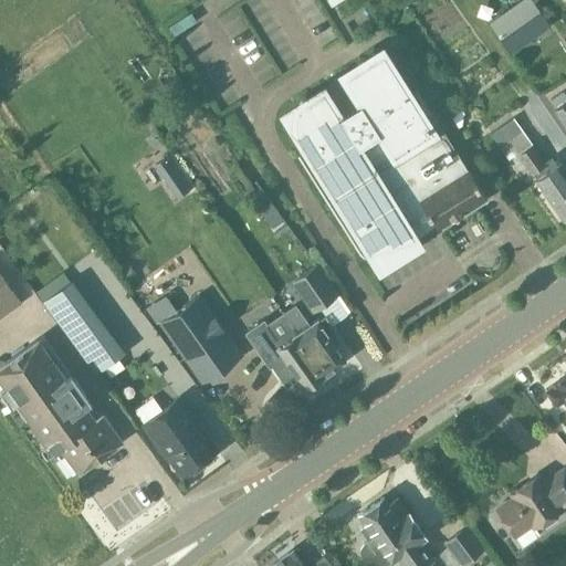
[(525,0),(493,22),(513,52),(553,25),(535,0),(525,0)]
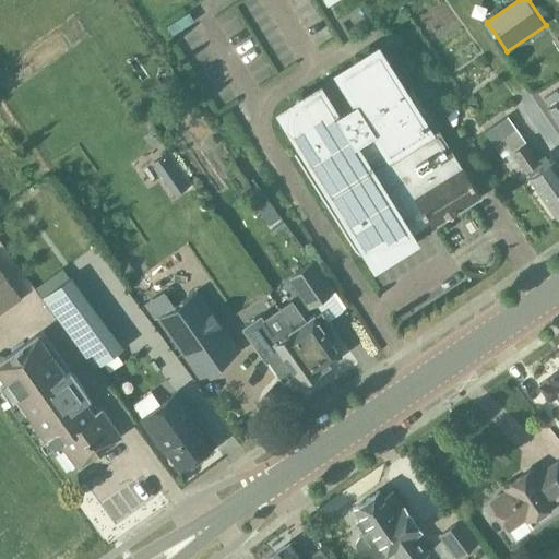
[(320,87),(299,100),(297,102),(296,104),(295,105),(294,106),(293,108),(292,109),(292,111),(290,114),(290,116),(290,118),(290,121),(290,123),(290,127),(292,130),(293,132),(294,135),(295,139),(296,142),(297,144),(299,147),(334,203),(330,206),(329,205),(328,206),(354,248),(357,251),(359,253),(361,254),(365,256),(367,257),(371,257),(372,257),(377,257),(380,256),(382,254),(390,250),(389,249),(387,250),(384,247),(395,242),(399,241),(403,239),(411,235),(418,229),(426,224),(429,222),(432,226),(480,195),(462,166),(461,166),(439,130),(437,131),(439,134),(435,138),(380,49),(337,76),(354,102),(336,114),(320,87)]
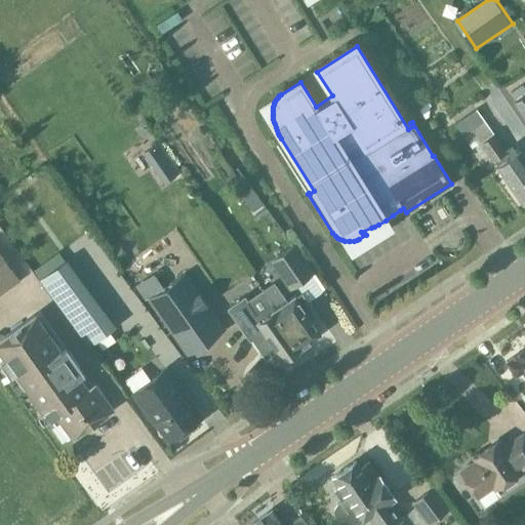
[(524,88),(511,98),(524,120),(524,88)]
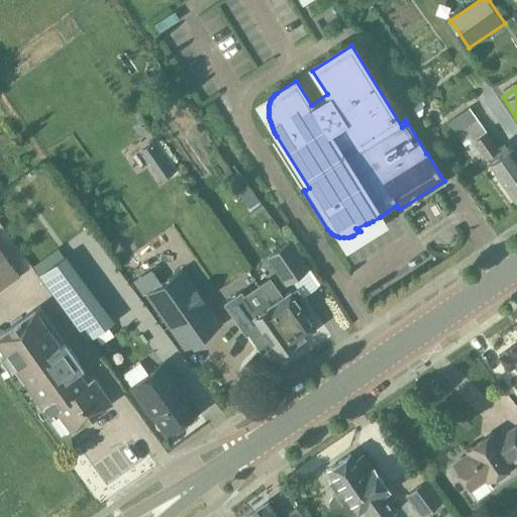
[(481,150),(490,165),(489,165),(514,201),(516,199),(516,157),(512,149),(510,150),(504,143),(498,147),(470,108),(448,123),(466,147),(464,147),(472,158),(481,150)]
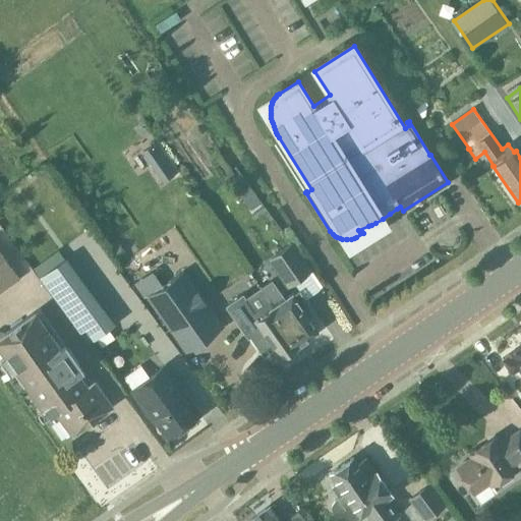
[(143,151),(164,180),(178,170),(158,140),(143,151)]
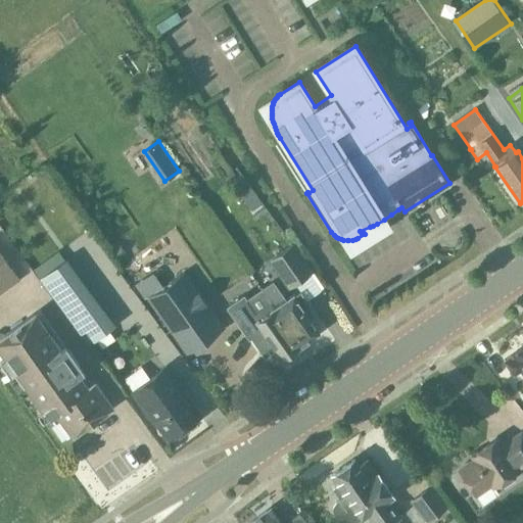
[(294,242),(276,255),(295,285),(315,272),(294,242)]
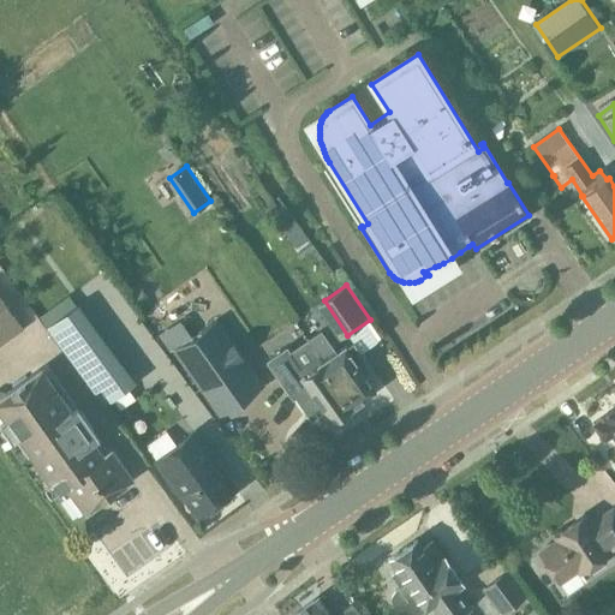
[(0,296),(0,346),(24,329),(0,296)]
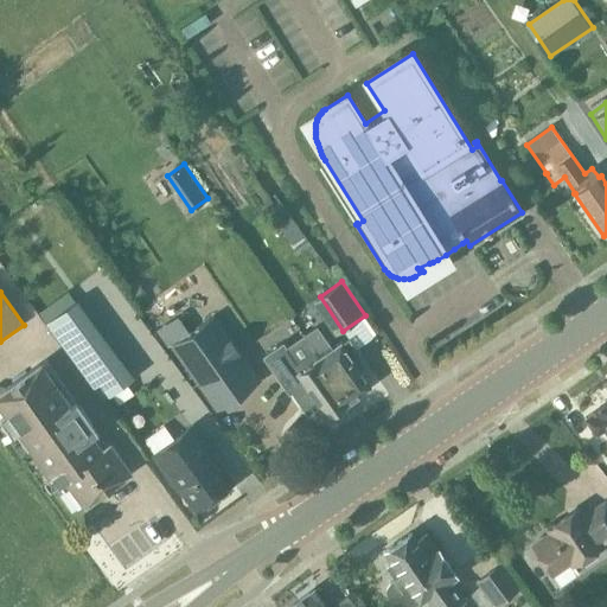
[(46,323),(103,400),(129,381),(88,323),(91,320),(77,300),(46,323)]
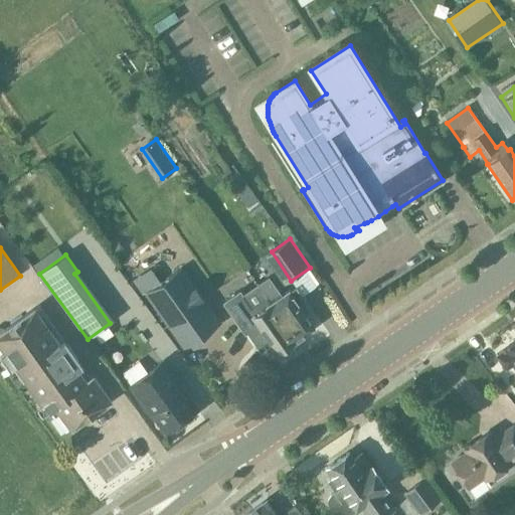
[(221,323),(182,268),(144,294),(183,350),(221,323)]
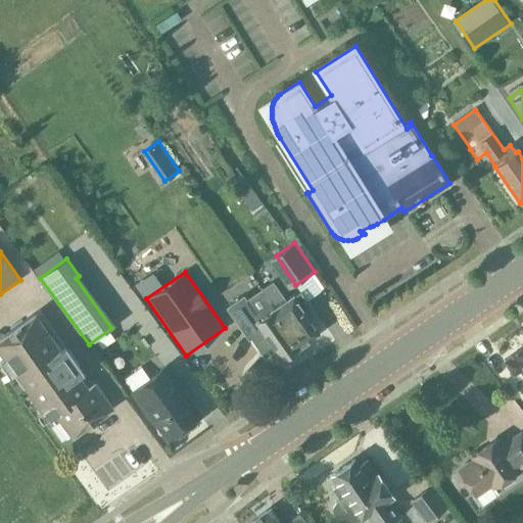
[(273,282),(264,288),(277,306),(287,322),(284,324),(299,346),(319,333),(304,312),(312,306),(300,290),(293,295),(286,299),(273,282)]
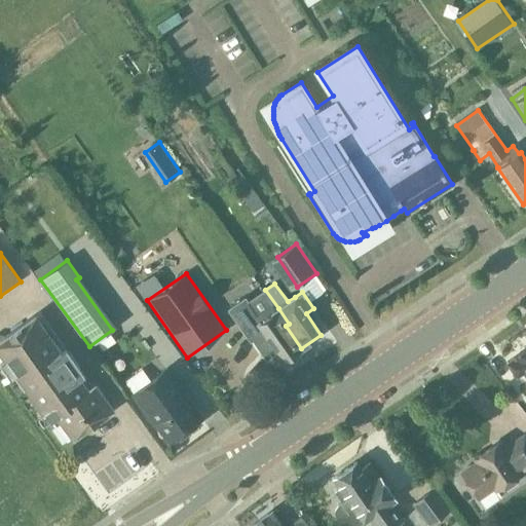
[(245,298),(229,308),(246,332),(251,340),(252,339),(266,359),(276,351),(285,362),(302,349),(301,348),(286,326),(289,324),(278,308),(261,321),(257,315),(245,298)]
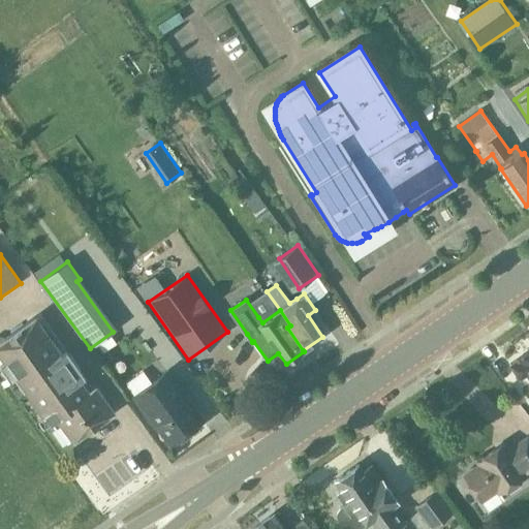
[(0,349),(13,369),(55,341),(36,315),(0,340),(0,349)]
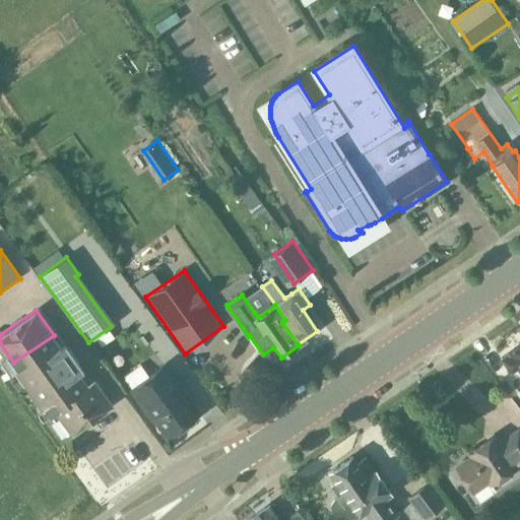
[(70,360),(54,335),(13,363),(30,387),(70,360)]
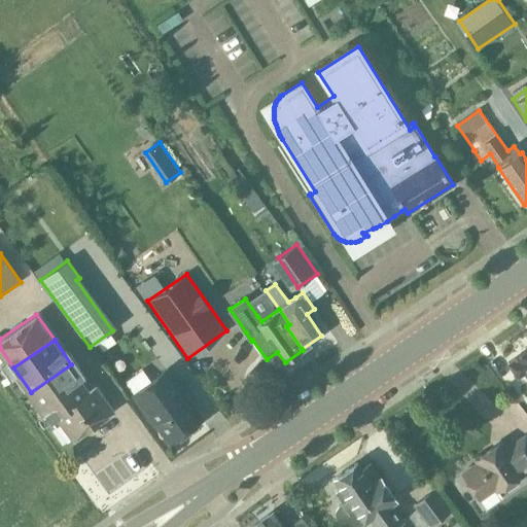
[(526,350),(508,362),(518,377),(525,373),(526,375),(526,350)]
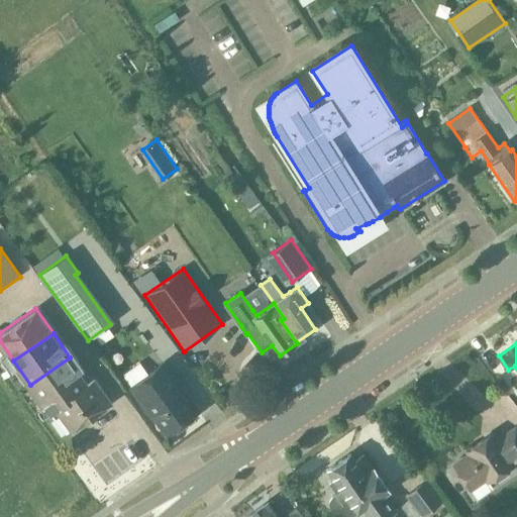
[(86,381),(70,357),(30,385),(46,409),(94,377),(94,376),(86,381)]
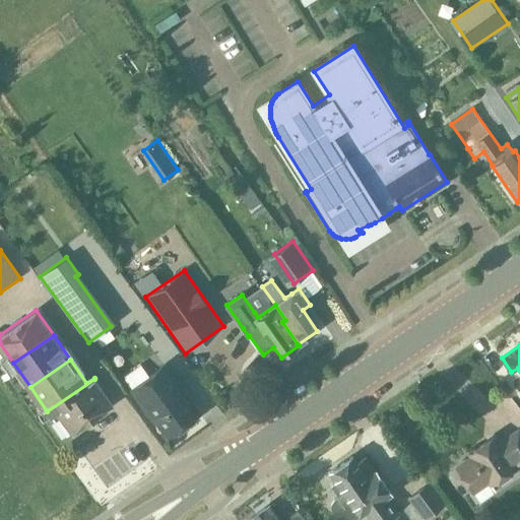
[(141,365),(124,377),(132,388),(168,437),(199,413),(165,365),(149,376),(141,365)]
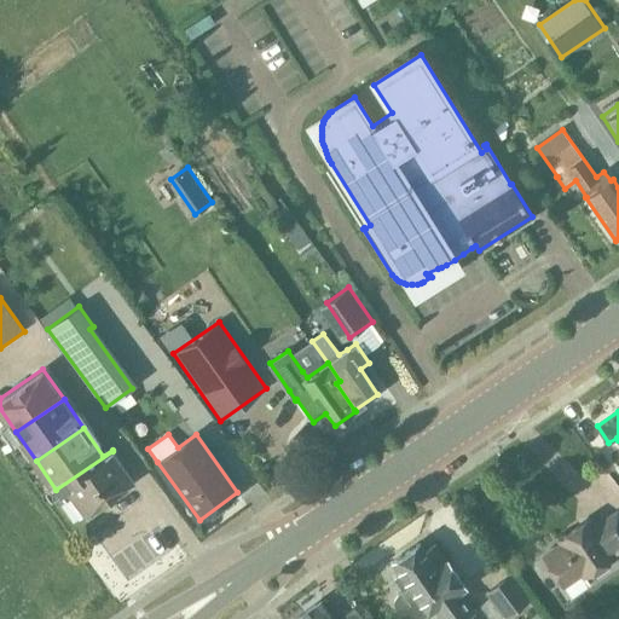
[(113,451),(56,490),(76,520),(133,480),(113,451)]
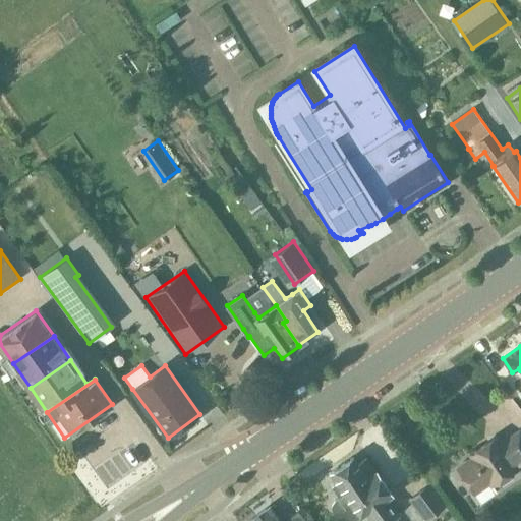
[(462,476),(460,481),(463,486),(468,485),(473,494),(489,482),(490,484),(520,463),(520,436),(517,430),(503,441),(499,435),(470,454),(473,458),(457,469),(462,476)]
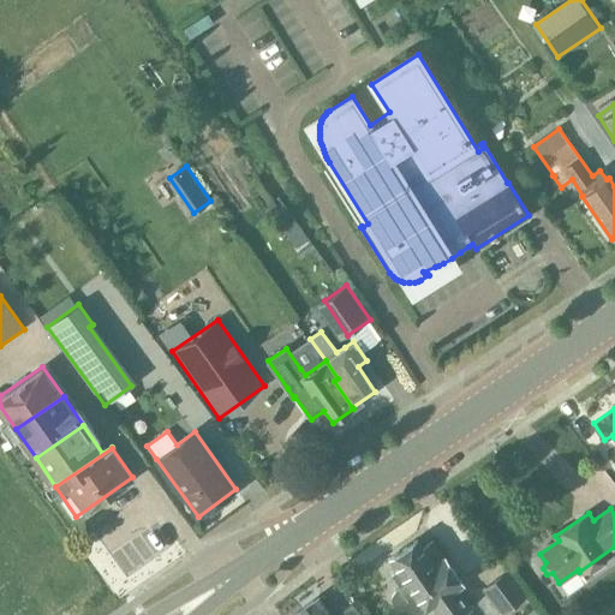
[(411,614),(417,614),(424,610),(431,605),(437,614),(465,614),(471,609),(457,589),(463,584),(443,556),(433,565),(417,541),(389,559),(398,572),(392,577),(400,587),(394,591),(392,597),(393,604),(400,609),(406,608),(411,614)]
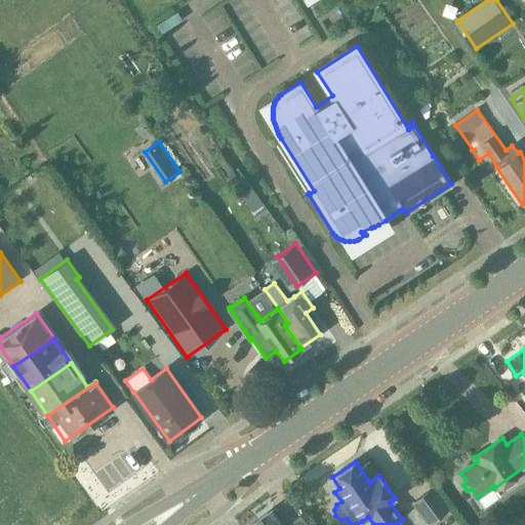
[(412,503),(428,524),(429,524),(451,509),(434,487),(412,503)]
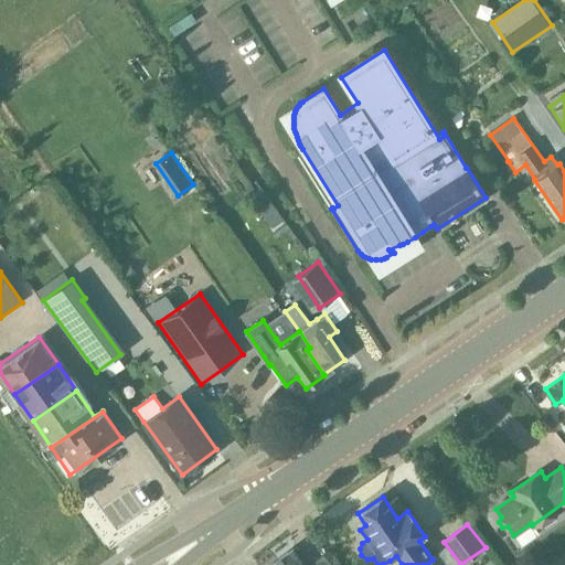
[(292,548),(275,561),(277,564),(305,564),(304,563),(308,561),(298,547),(294,551),(292,548)]
